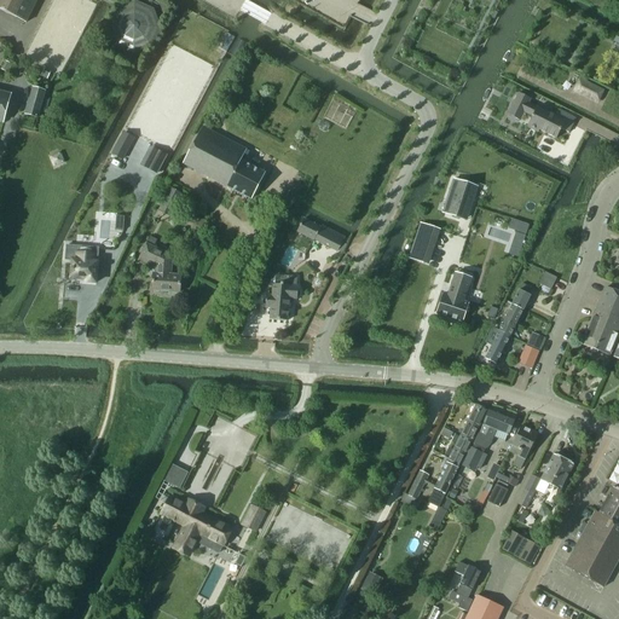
[(0,0),(0,9),(25,23),(36,0),(0,0)]
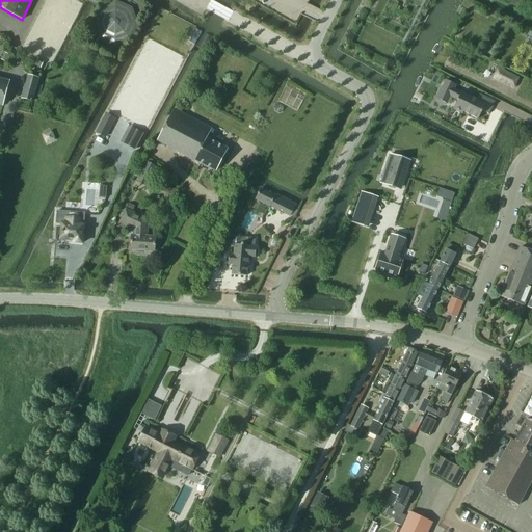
[(498,67),(491,79),(513,89),(520,77),(498,67)]
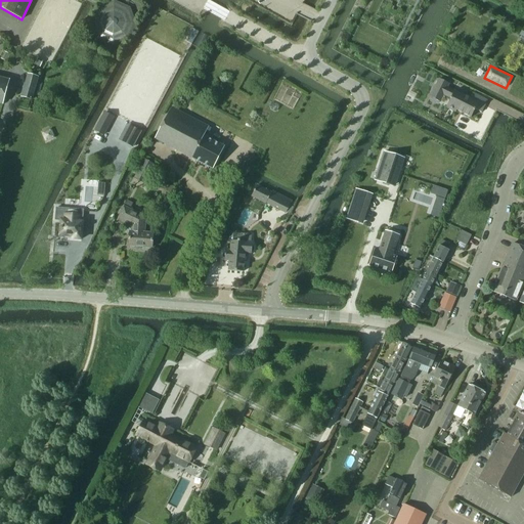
[(28,74),(22,96),(32,100),(39,78),(28,74)]
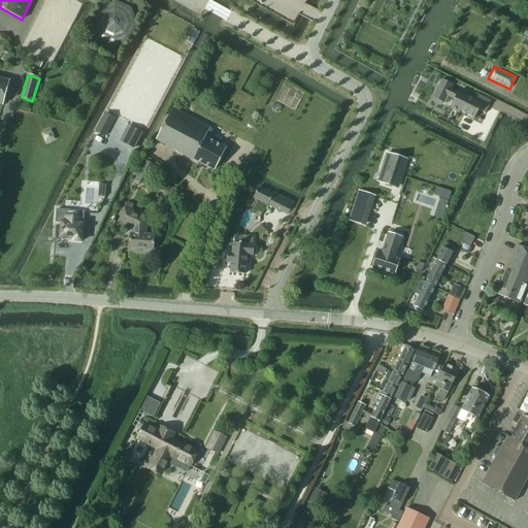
[(0,104),(2,105),(8,80),(0,77),(0,104)]
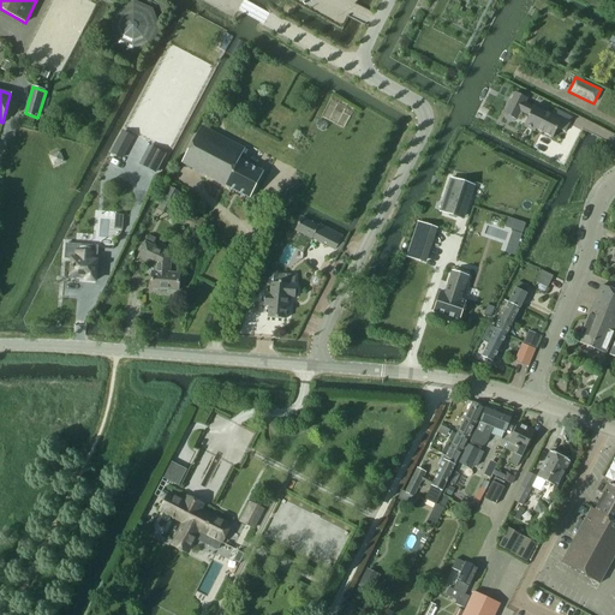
[(515,93),(505,114),(517,120),(521,112),(530,117),(524,126),(536,132),(537,130),(553,138),(557,129),(566,133),(573,119),(555,109),(551,117),(533,107),(533,108),(525,103),(527,99),(515,93)]
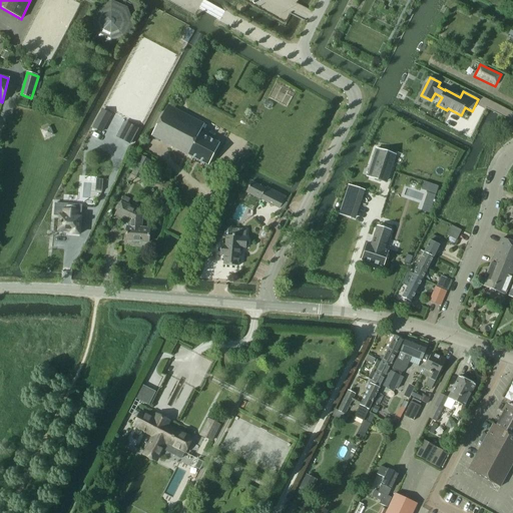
[(198,116),(196,120),(167,105),(151,137),(207,165),(218,144),(199,133),(204,124),(201,123),(204,118),(198,116)]
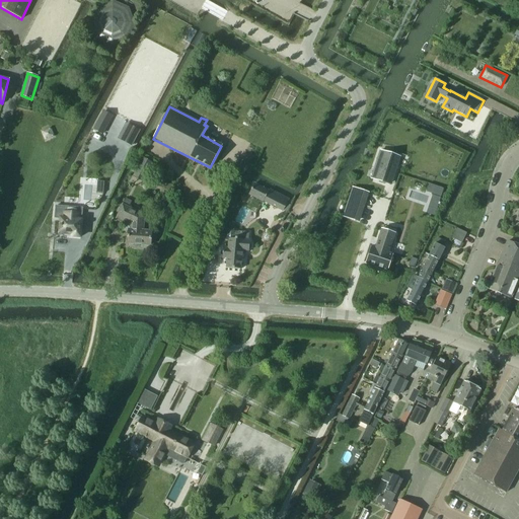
[(139,131),(128,125),(120,140),(131,146),(132,144),(139,131)]
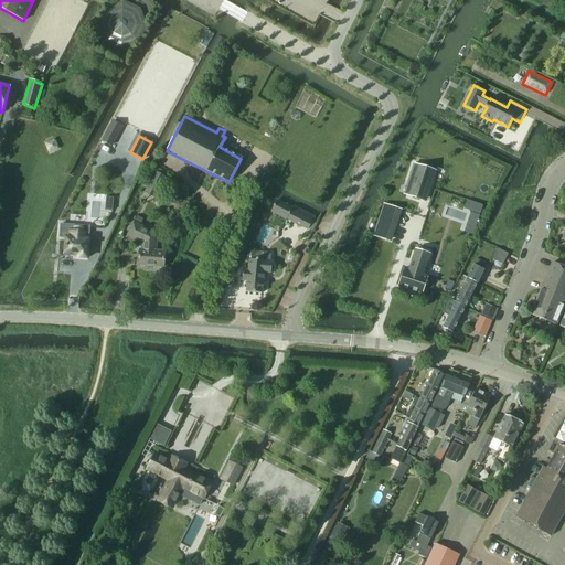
[(414,164),(407,184),(413,187),(409,196),(418,200),(419,196),(426,199),(436,171),(414,164)]
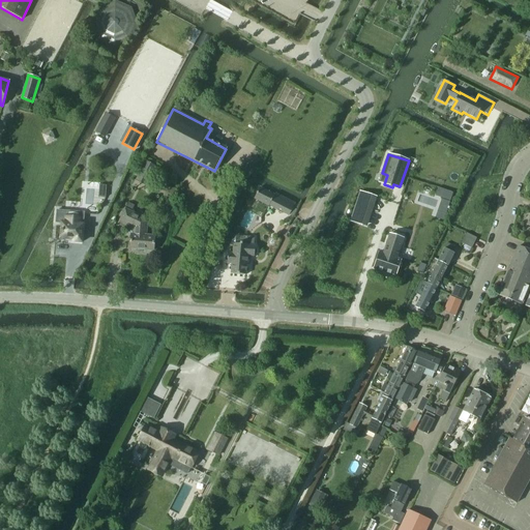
[(146,162),(137,180),(145,184),(155,167),(146,162)]
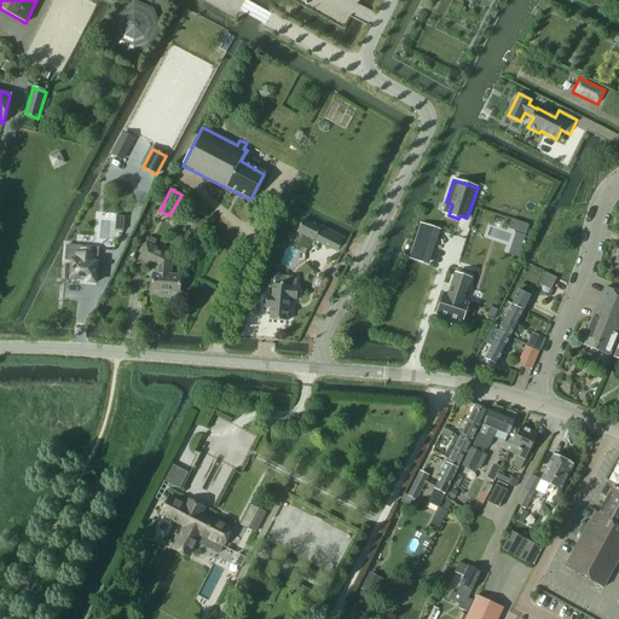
[(304,219),(296,232),(313,241),(314,239),(320,229),(320,227),(304,219)]
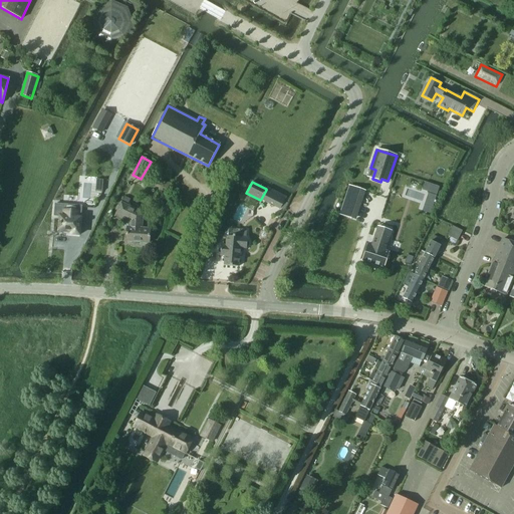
[(349,192),(343,210),(352,214),(358,195),(349,192)]
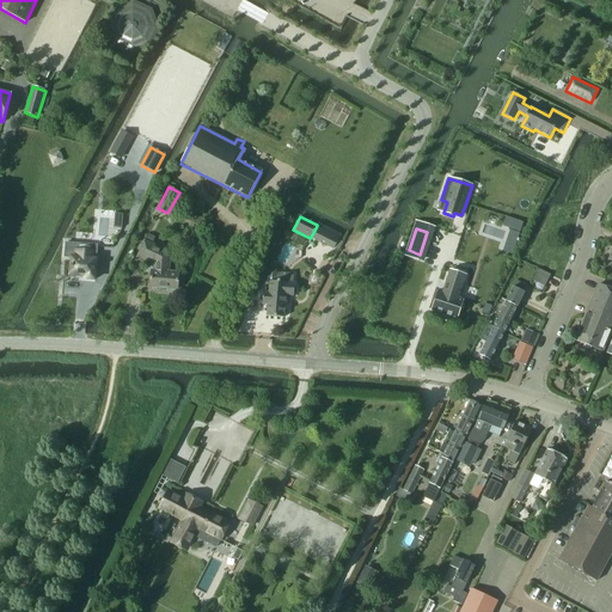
[(151,270),(150,287),(177,289),(178,273),(169,273),(170,254),(150,244),(152,238),(147,236),(145,242),(138,255),(154,263),(153,270),(151,270)]
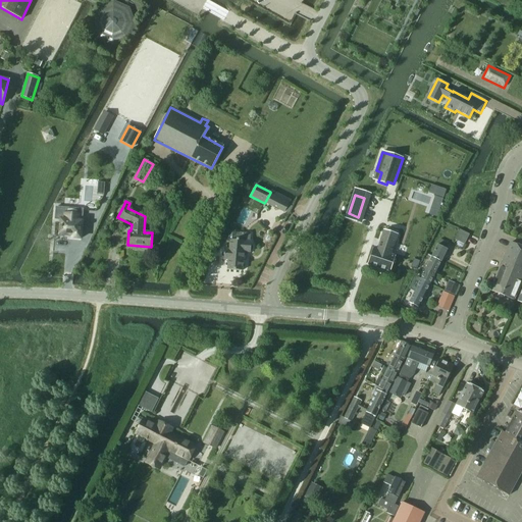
[(55,211),(54,220),(60,220),(59,236),(72,237),(71,240),(80,240),(82,210),(55,209),(55,211)]
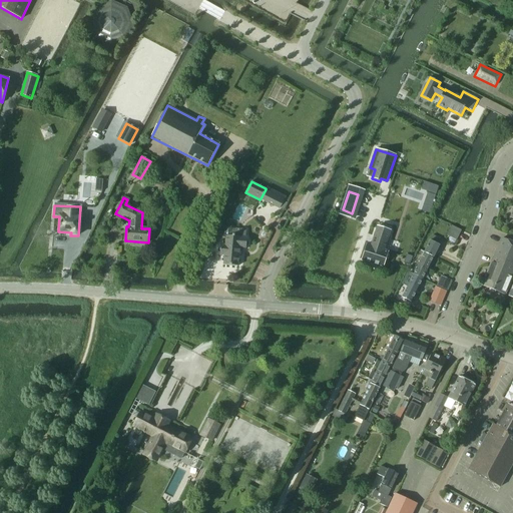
[(447,235),(457,240),(461,230),(452,225),(447,235)]
